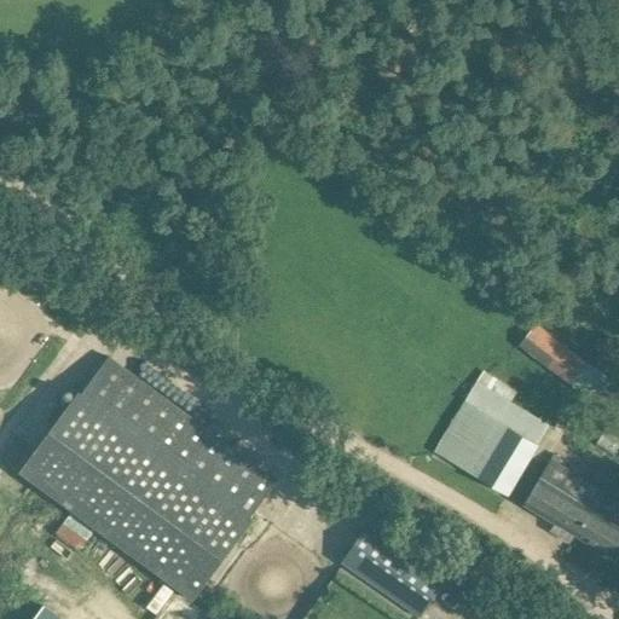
[(618,385),(536,324),(519,347),(596,404),(603,394),(618,405),(618,385)]
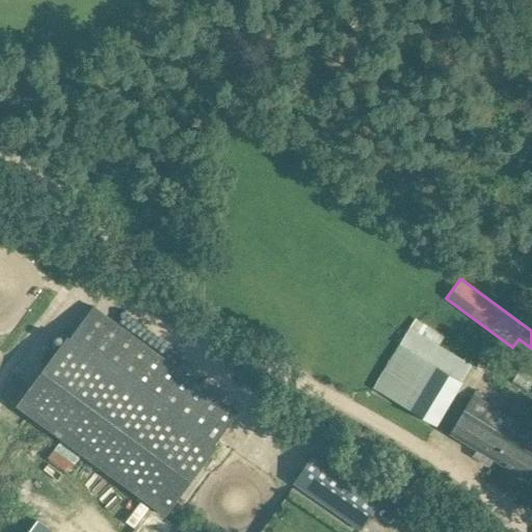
[(514,293),(515,313),(531,312),(529,292),(514,293)]
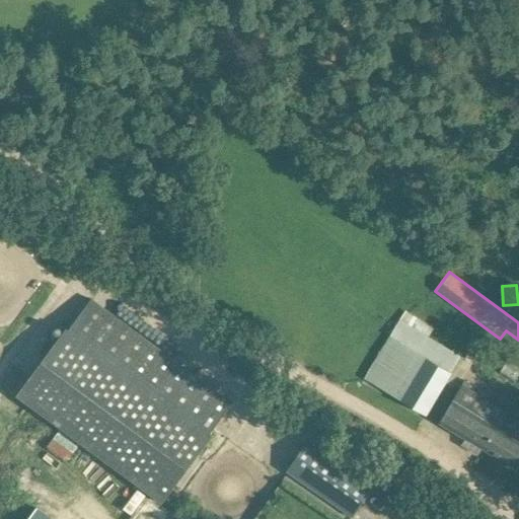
[(91,299),(68,329),(210,434),(232,403),(91,299)]
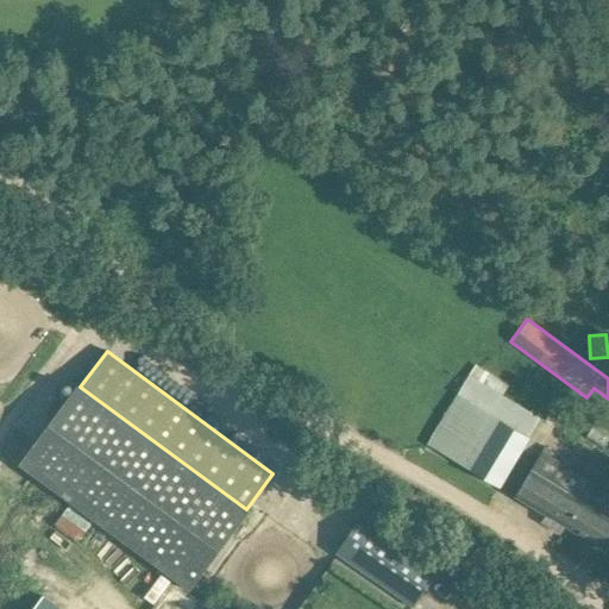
[(476,365),(440,425),(428,445),(498,487),(540,419),(502,396),(509,385),(476,365)]
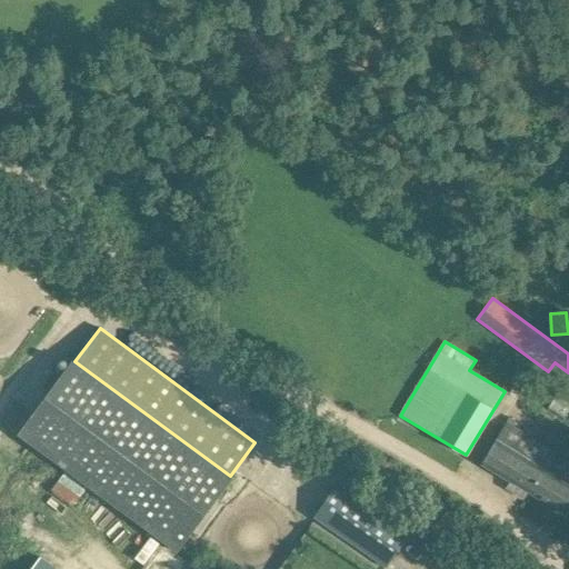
[(230,476),(75,361),(72,360),(18,433),(178,551),(232,478),(230,476)]
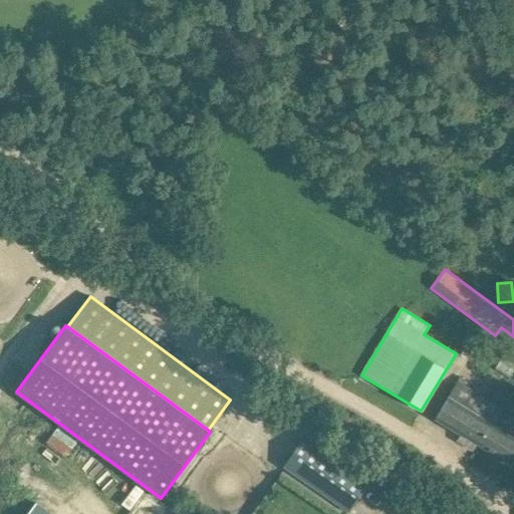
[(458,381),(445,402),(435,420),(507,462),(513,449),(513,437),(506,433),(507,432),(497,426),(506,411),(458,381)]
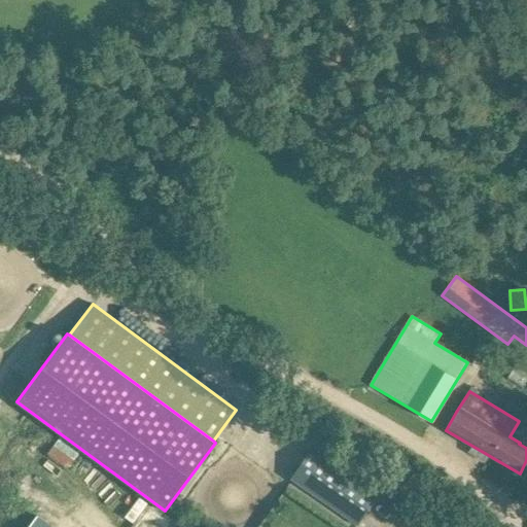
[(313,448),(301,464),(293,476),(359,522),(379,494),(313,448)]
